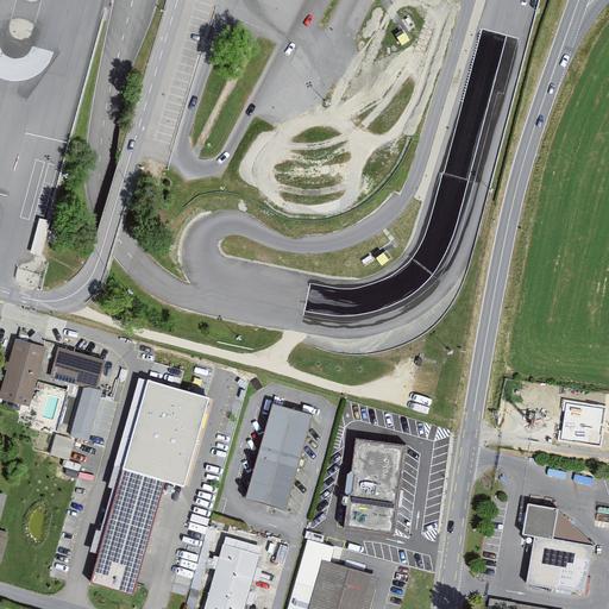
[(38,218),(33,252),(45,253),(49,219),(38,218)]
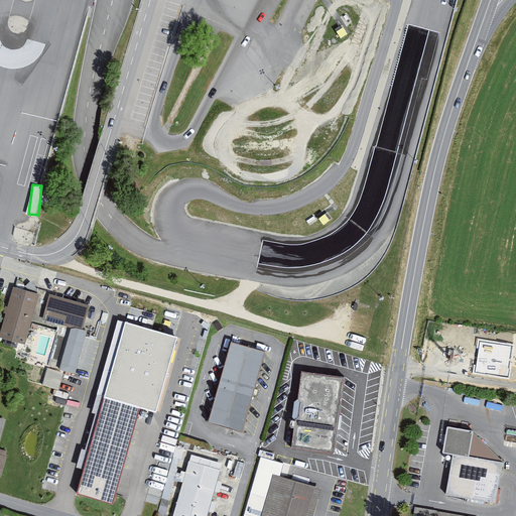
[(326,213),(318,218),(324,224),(330,219),(326,213)]
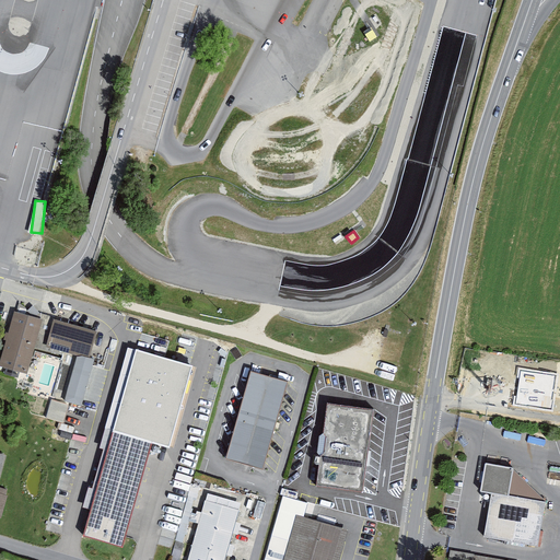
[(41,318),(13,311),(7,333),(4,333),(2,339),(4,340),(0,358),(0,368),(25,375),(41,318)]
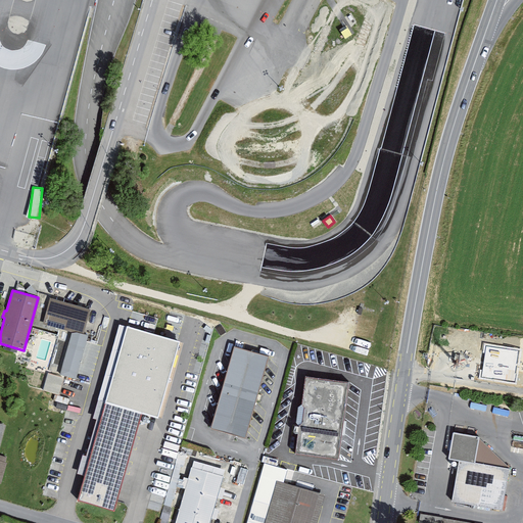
[(88,310),(48,298),(41,324),(60,329),(80,335),(88,310)]
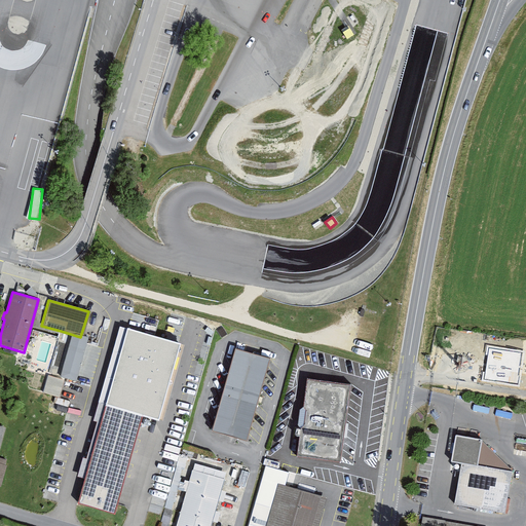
[(159,417),(181,339),(127,325),(78,502),(115,513),(143,412),(159,417)]
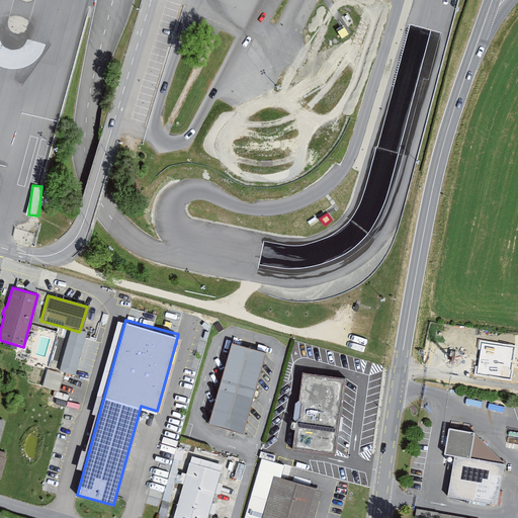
[(67,373),(79,332),(60,326),(48,367),(67,373)]
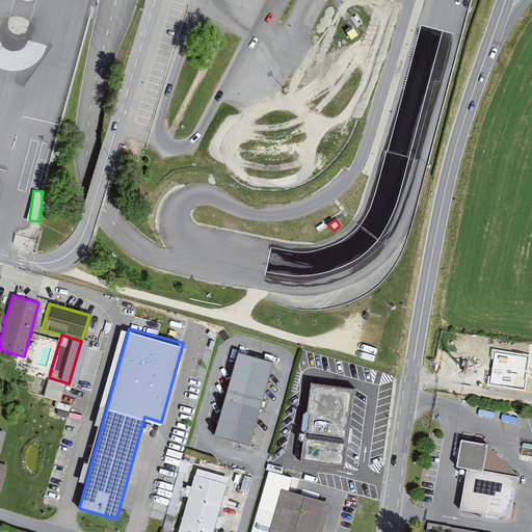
[(271,364),(235,354),(213,437),(249,447),(271,364)]
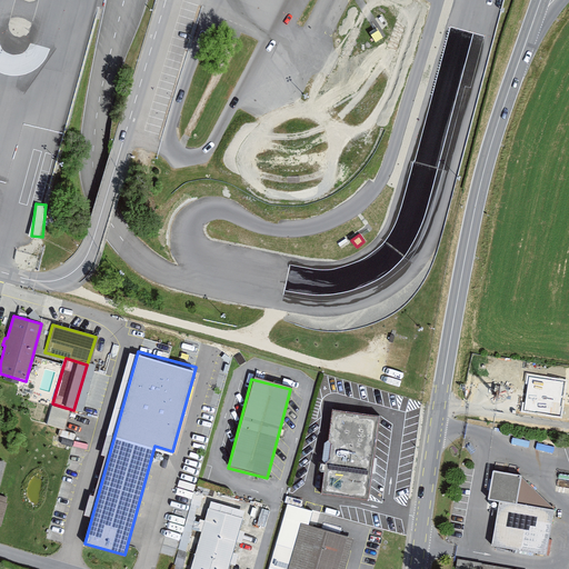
[(380,417),(332,410),(321,493),(369,499),(380,417)]
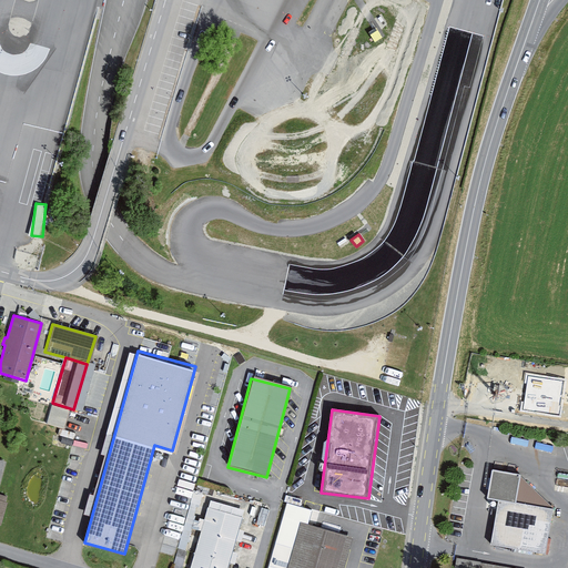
[(101,416),(80,411),(75,428),(97,434),(101,416)]
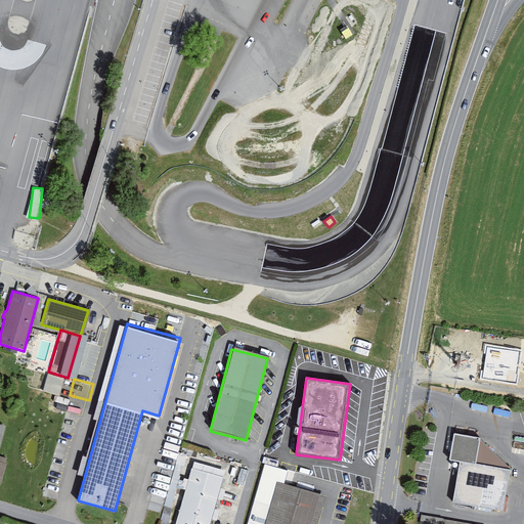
[(457,462),(450,503),(501,512),(509,470),(475,464),(479,439),(452,435),(448,460),(457,462)]
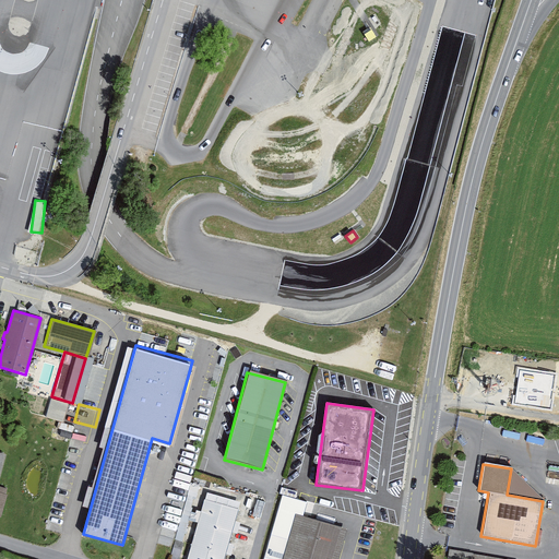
[(223,558),(239,501),(205,492),(187,558),(223,558)]
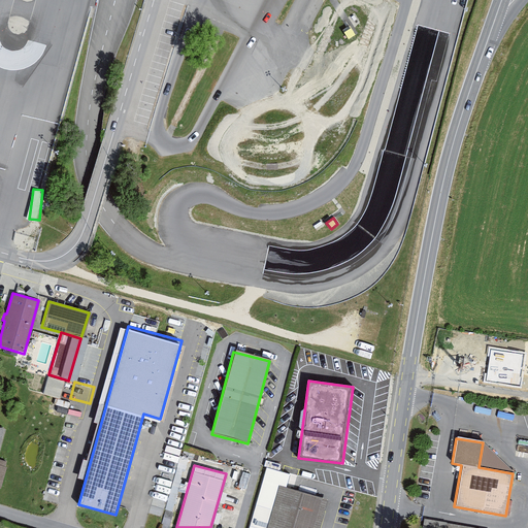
[(319,527),(327,499),(279,486),(267,527),(319,527)]
